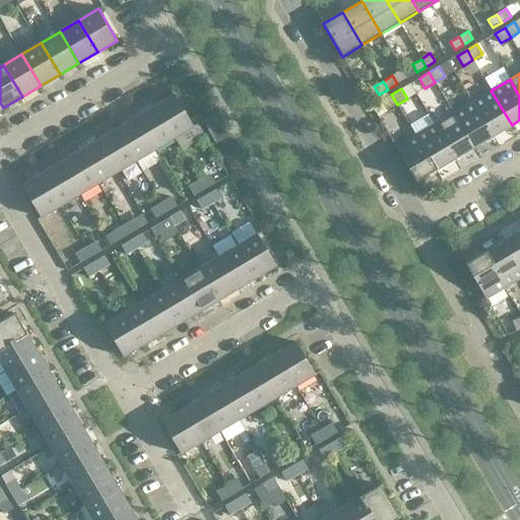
[(512,125),(491,90),(472,102),(493,136),(512,125)]
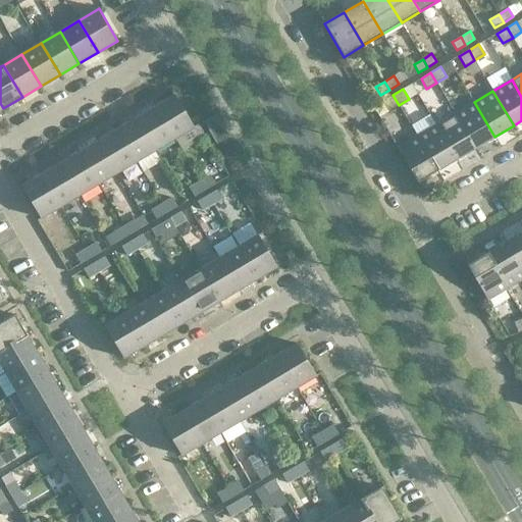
[(175,95),(155,107),(174,139),(195,127),(175,95)]
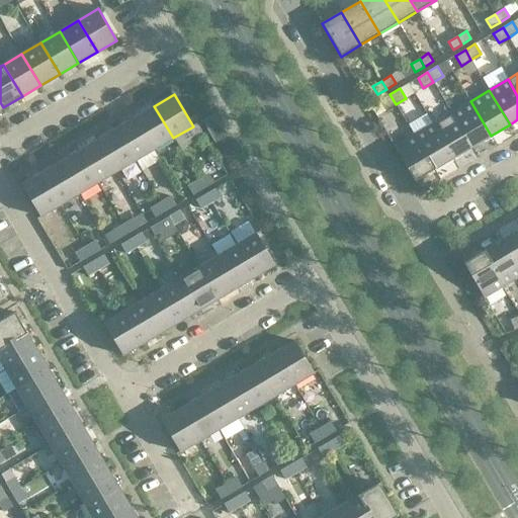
[(396,104),(390,94),(379,100),(385,110),(396,104)]
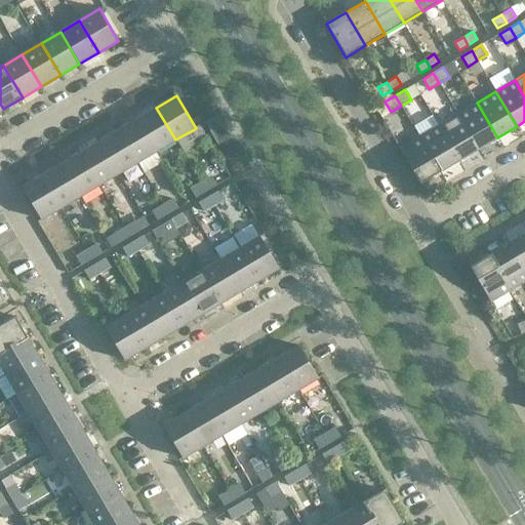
[(497,137),(477,103),(457,114),(478,149),(497,137)]
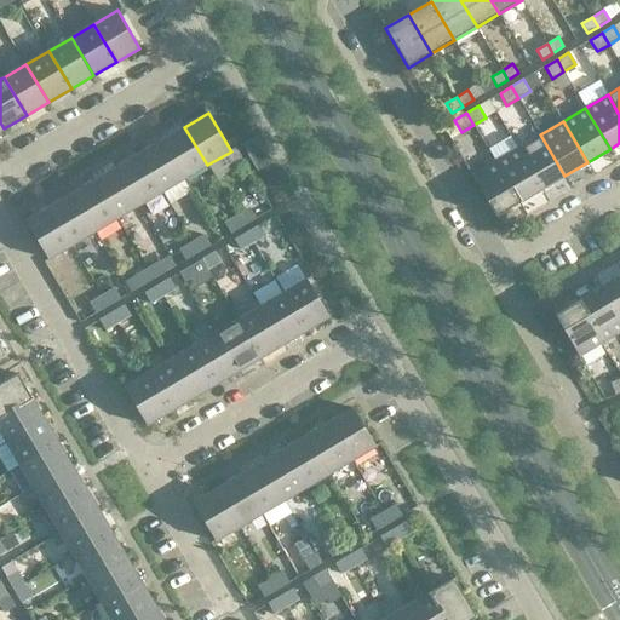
[(207,165),(184,127),(162,141),(184,178),(207,165)]
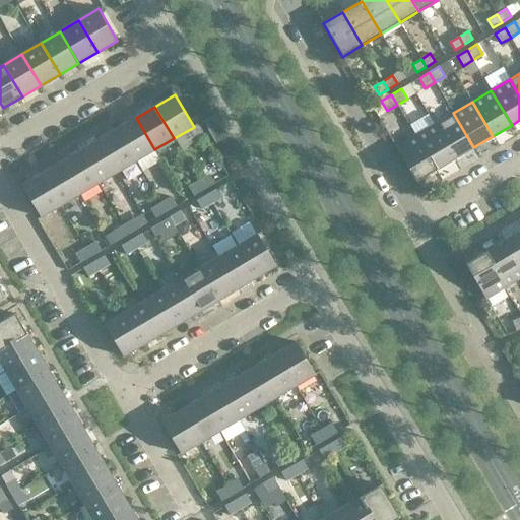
[(473,147),(453,113),(435,124),(455,158),(473,147)]
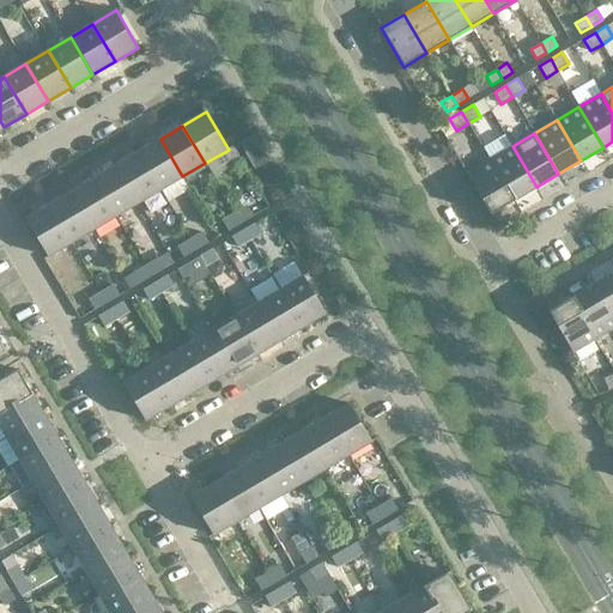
[(254,169),(255,169),(269,161),(254,134),(238,143),(254,169)]
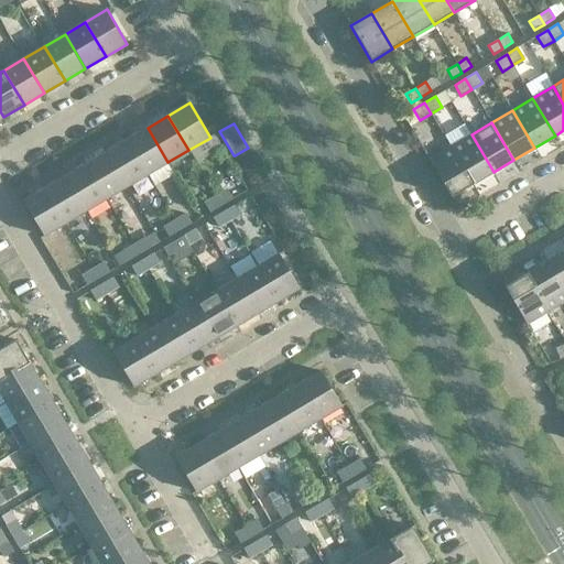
[(167,162),(148,128),(127,140),(148,174),(167,162)]
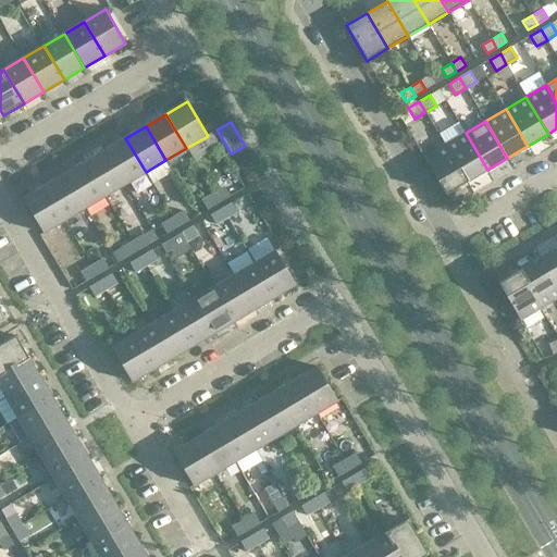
[(487,170),(466,133),(445,145),(467,182),(487,170)]
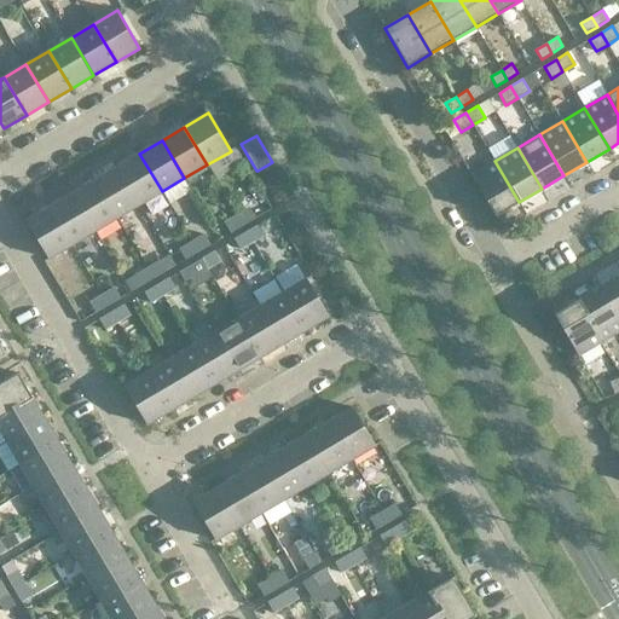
[(162,191),(139,154),(116,167),(139,204),(162,191)]
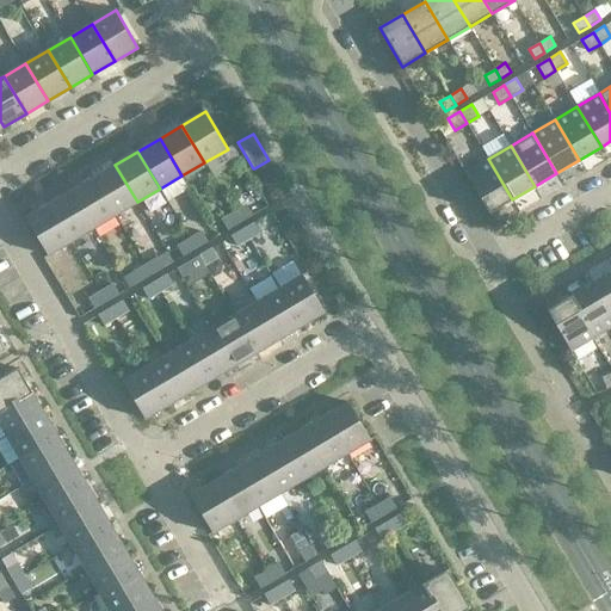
[(512,199),(488,159),(466,173),(489,214),(512,199)]
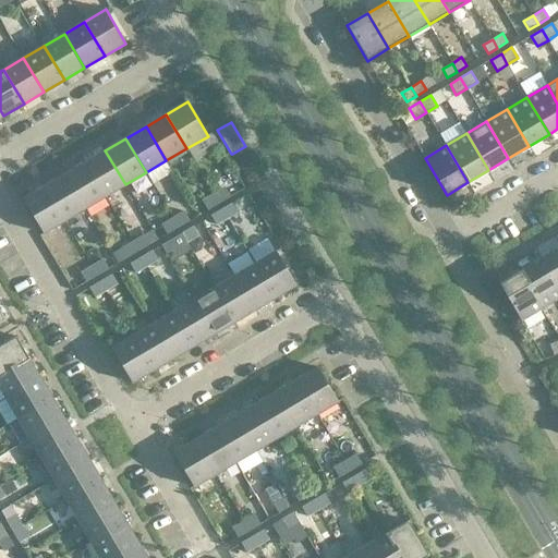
[(125,184),(105,150),(85,162),(106,197),(125,184)]
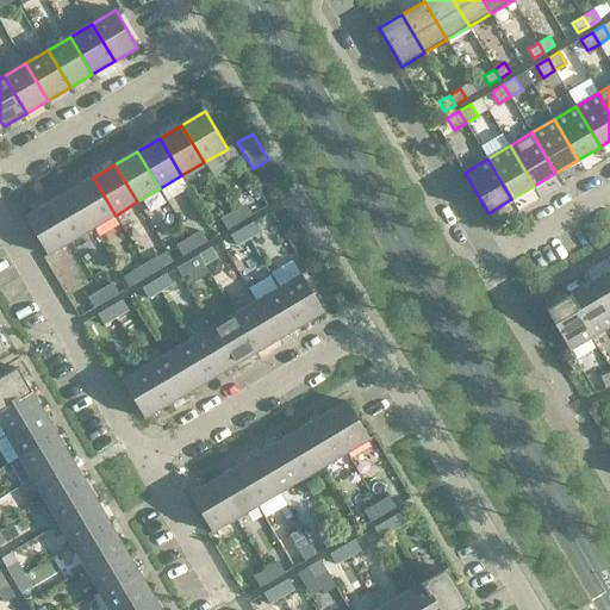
[(116,216),(93,178),(70,191),(93,229),(116,216)]
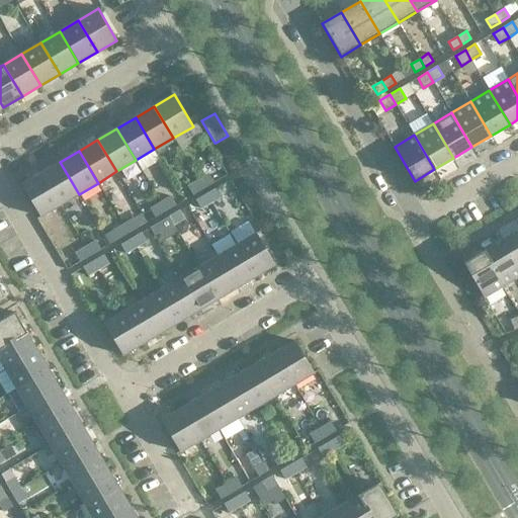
[(79,194),(60,162),(41,173),(60,205),(79,194)]
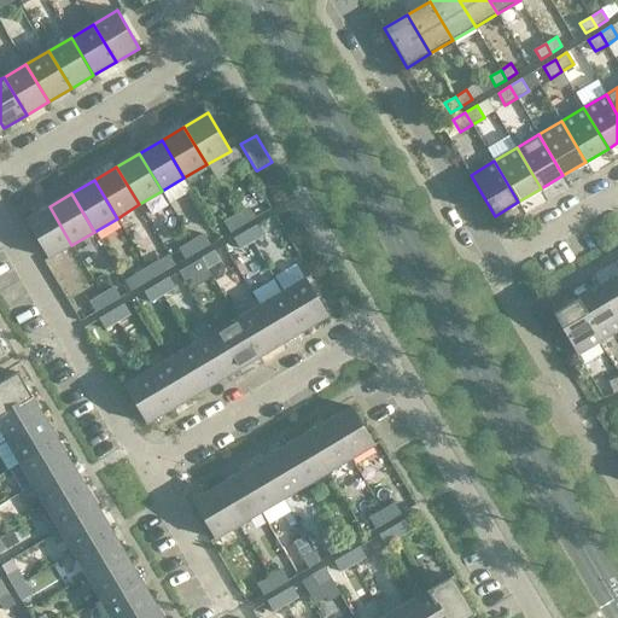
[(71,245),(50,207),(27,220),(48,258),(71,245)]
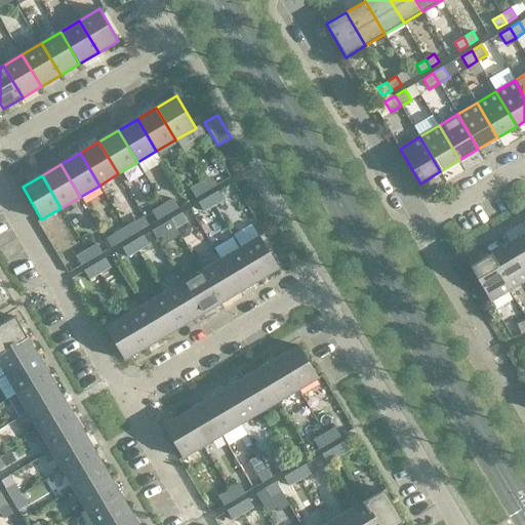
[(211,176),(201,183),(206,191),(216,185),(211,176)]
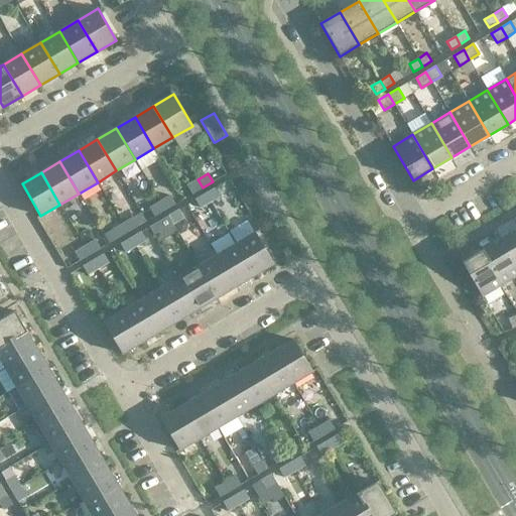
[(203,187),(198,179),(187,185),(192,194),(203,187)]
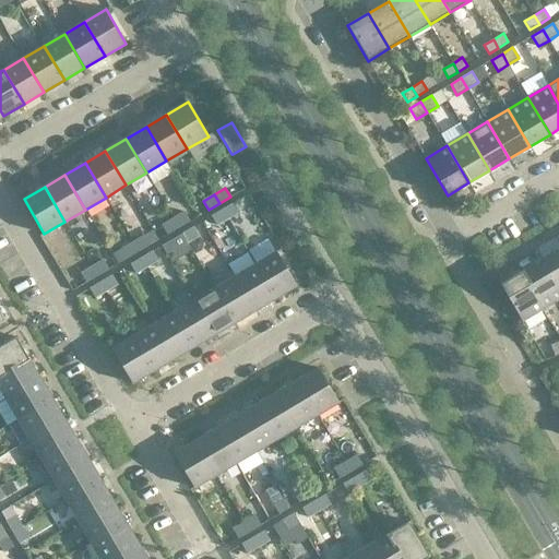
[(239,212),(234,202),(223,209),(228,218),(239,212)]
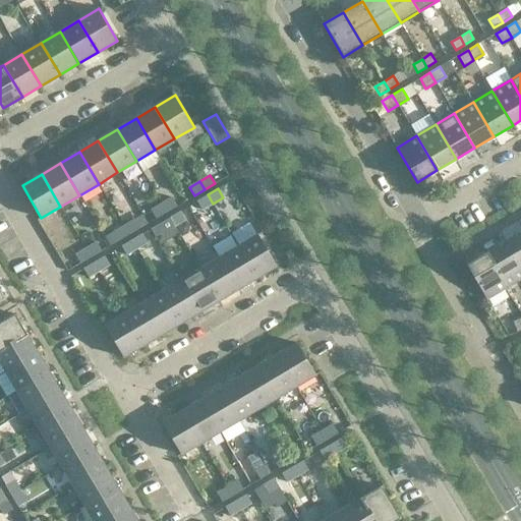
[(213,204),(208,194),(197,201),(203,210),(213,204)]
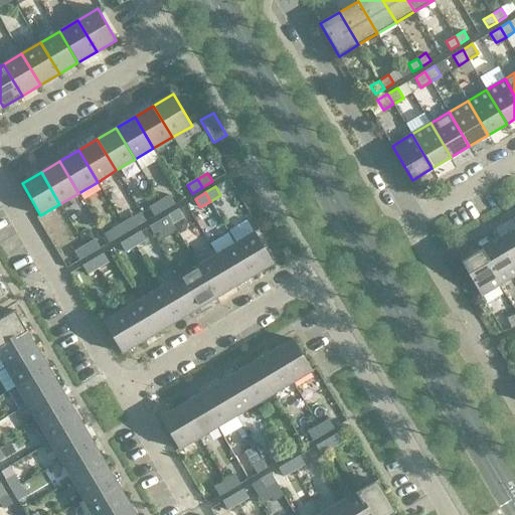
[(170,195),(160,201),(165,209),(175,203),(170,195)]
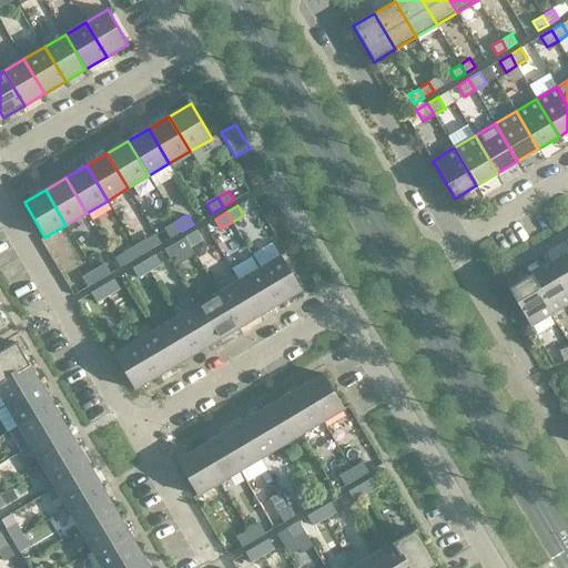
[(182,231),(176,222),(164,229),(170,237),(182,231)]
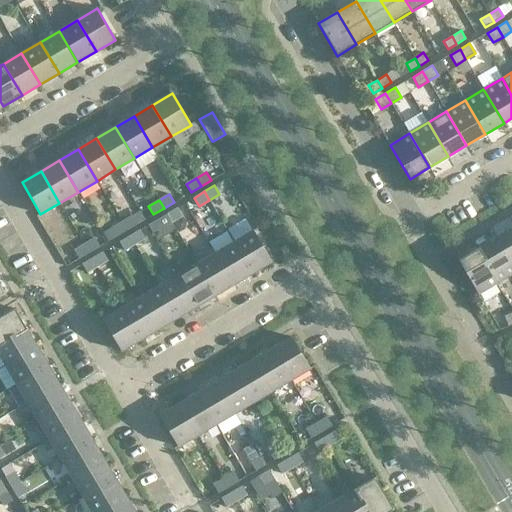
[(182,216),(177,207),(167,213),(172,222),(182,216)]
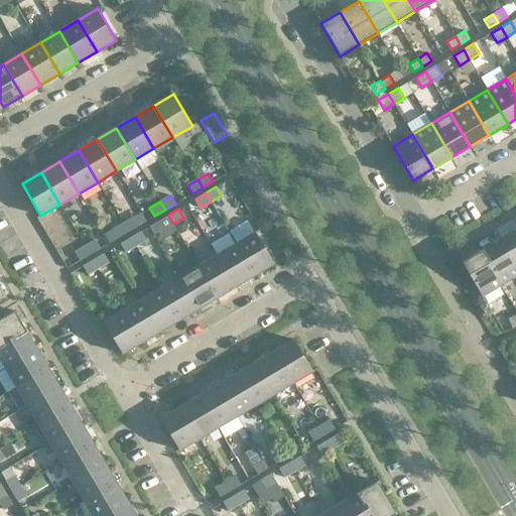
[(149,227),(158,242),(177,231),(173,224),(168,215),(149,227)]
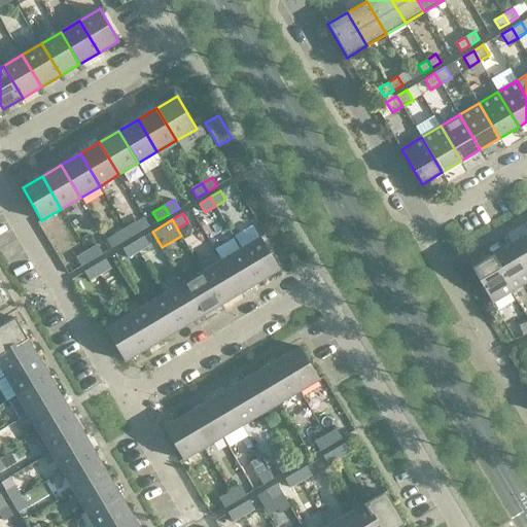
[(136,222),(126,229),(131,237),(141,231),(136,222)]
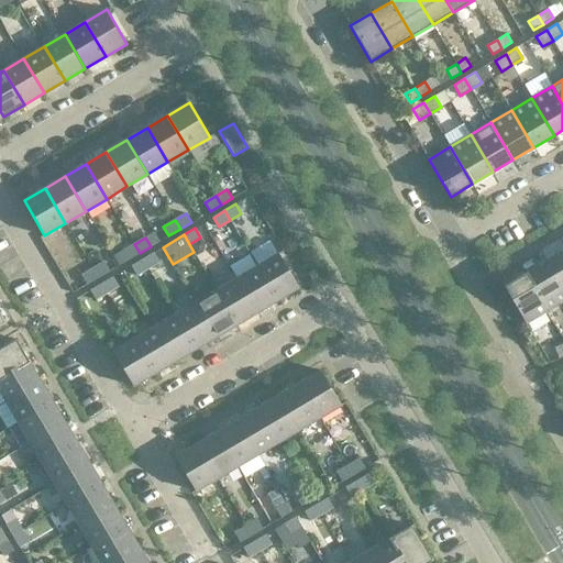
[(202,250),(203,243),(201,238),(190,244),(196,254),(202,250)]
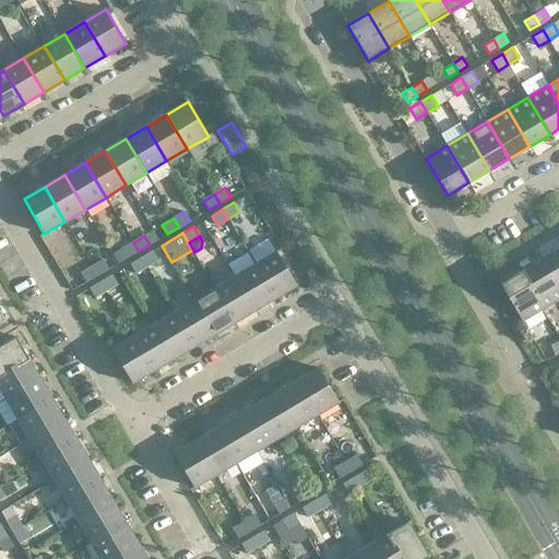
[(139,251),(133,242),(121,249),(127,258),(139,251)]
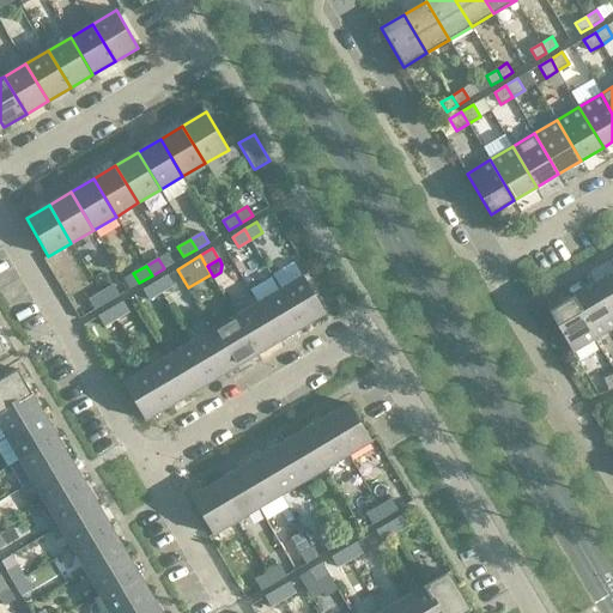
[(612,273),(594,285),(612,316),(612,273)]
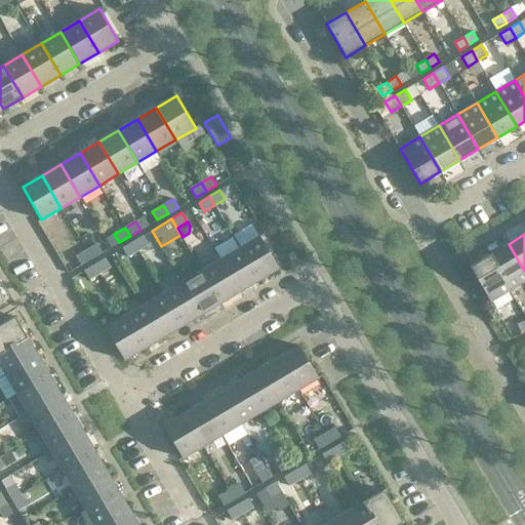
[(149,244),(144,235),(133,242),(138,250),(149,244)]
